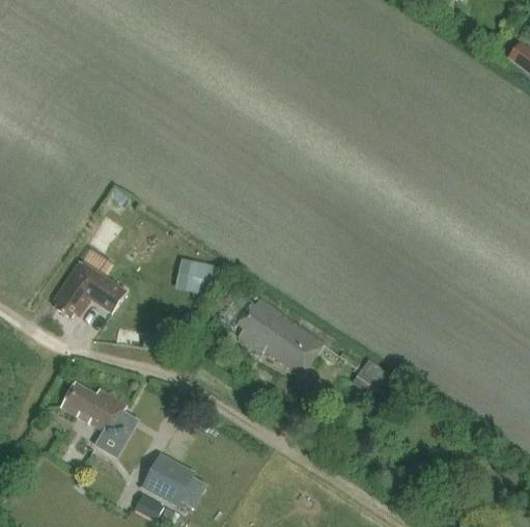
[(529,49),(519,39),(505,57),(529,76),(529,49)]
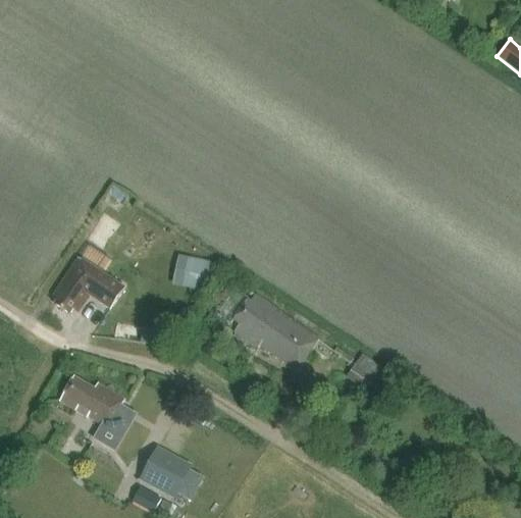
[(103,210),(85,237),(102,249),(120,221),(116,218),(103,210)]
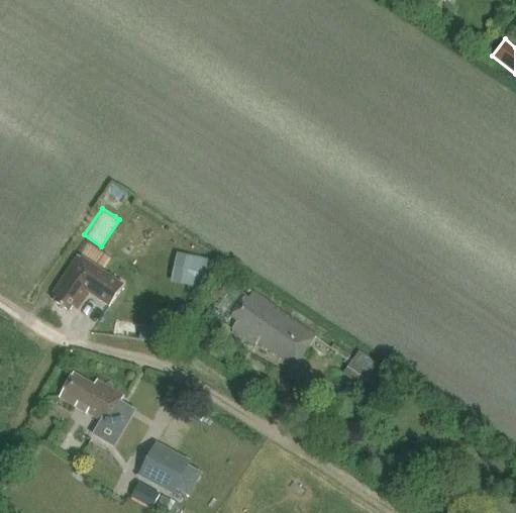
[(212,258),(177,250),(171,280),(188,284),(188,286),(206,290),(212,258)]
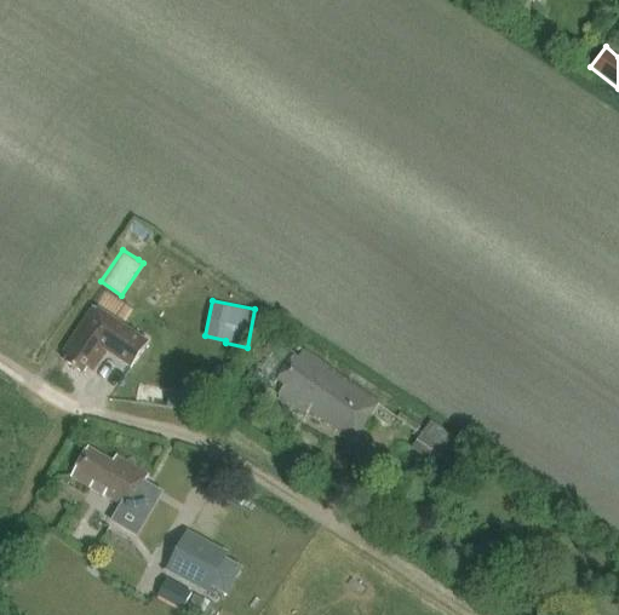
[(145,338),(91,303),(61,348),(67,351),(62,360),(80,372),(85,365),(92,368),(105,349),(130,363),(145,338)]
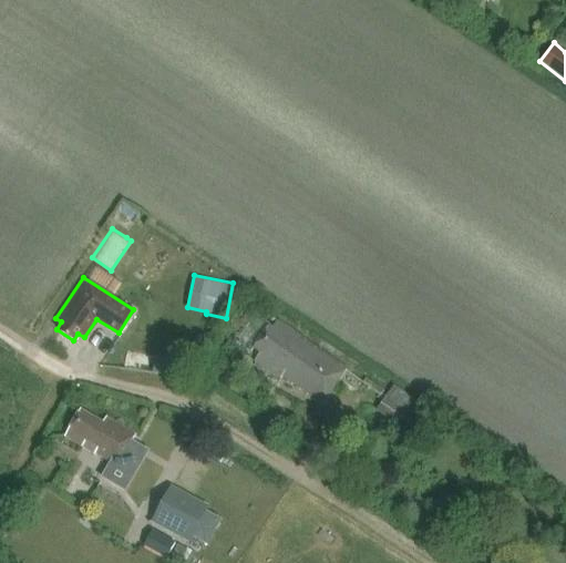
[(278,317),(271,326),(268,324),(254,345),(260,349),(254,358),(278,375),(279,374),(320,402),(347,365),(278,317)]
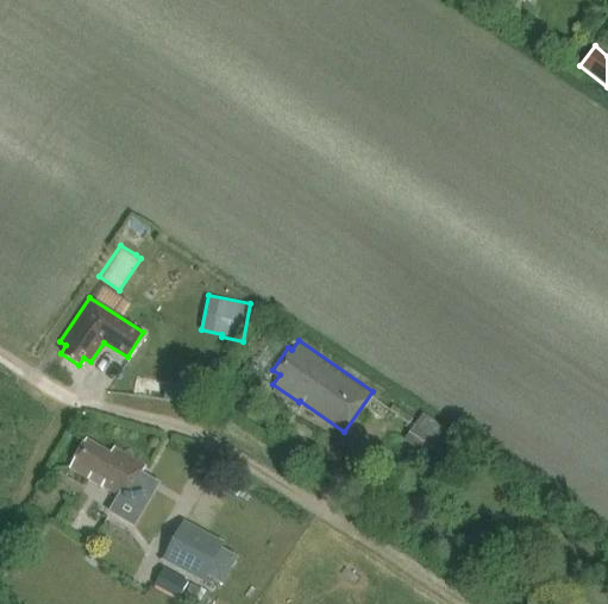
[(165,382),(164,397),(182,400),(185,384),(165,382)]
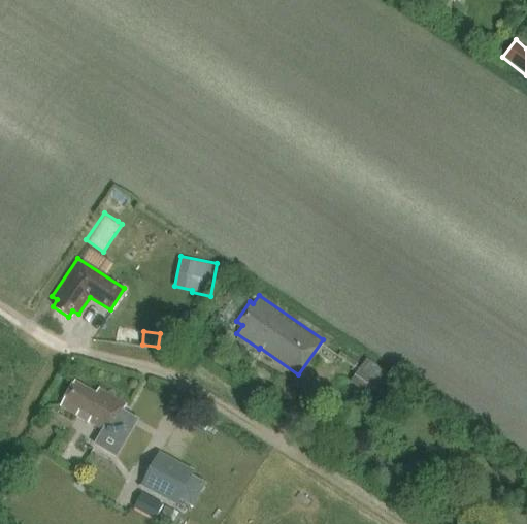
[(363,355),(347,380),(371,396),(388,371),(363,355)]
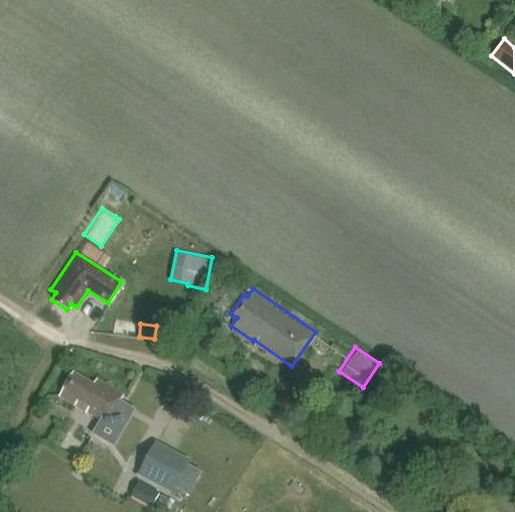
[(74,369),(59,394),(86,409),(87,407),(102,416),(93,431),(113,443),(131,412),(117,403),(123,392),(96,376),(93,381),(74,369)]
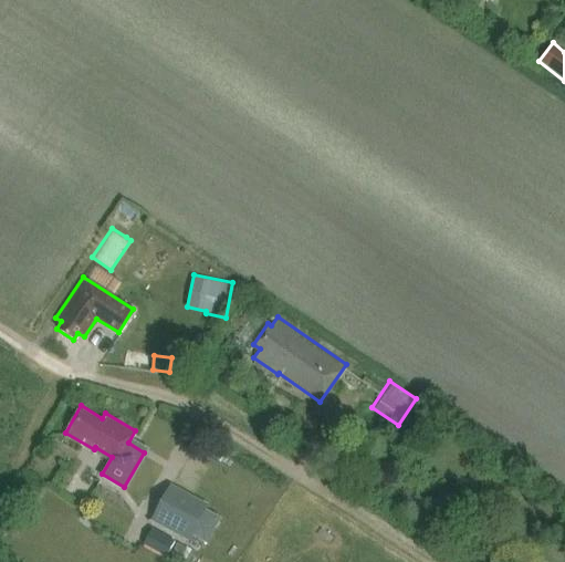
[(205,508),(167,487),(149,520),(187,540),(188,537),(198,542),(207,526),(198,520),(205,508)]
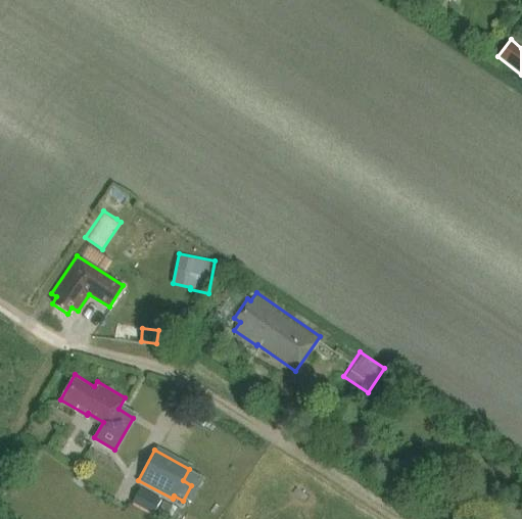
[(161,498),(140,486),(132,501),(153,512),(161,498)]
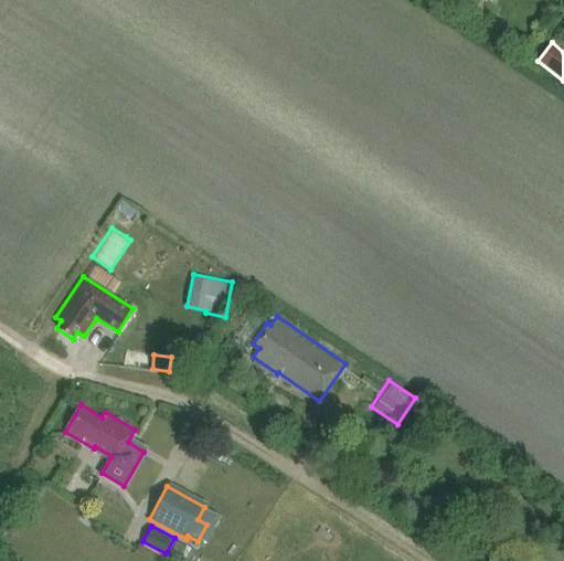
[(188,546),(176,539),(170,549),(183,556),(188,546)]
